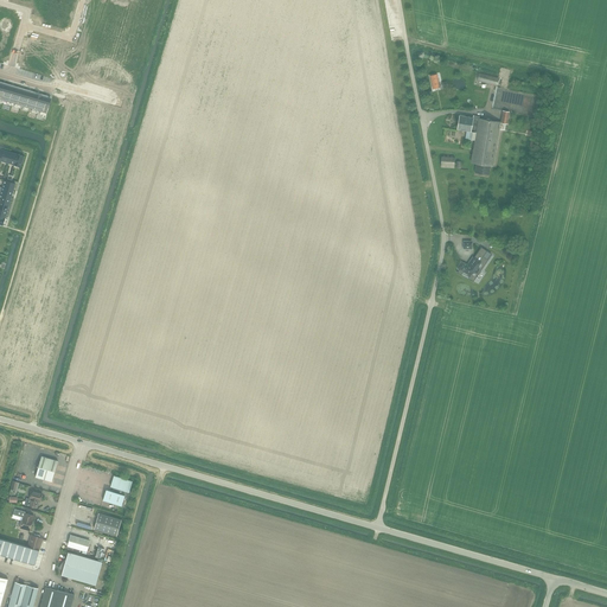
[(5,14),(2,23),(16,27),(18,18),(5,14)]
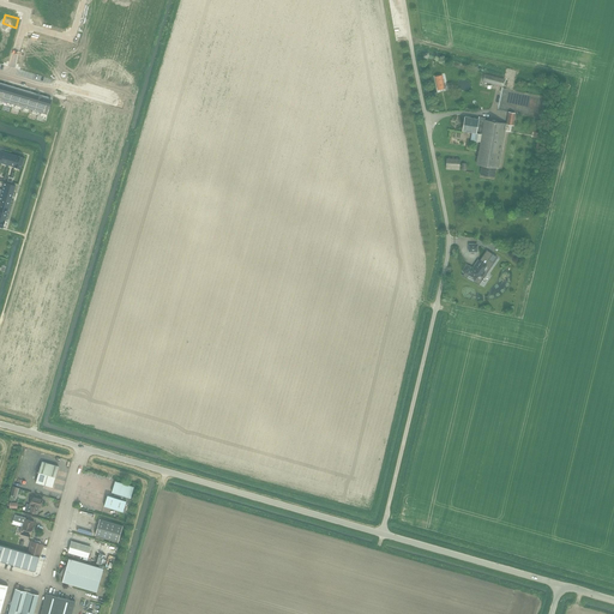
[(110,62),(107,73),(115,76),(115,77),(131,82),(134,70),(119,65),(110,62)]
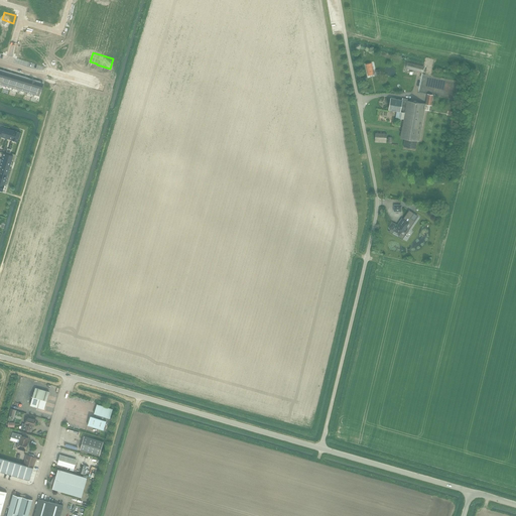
[(407,62),(406,69),(422,73),(424,67),(407,62)]
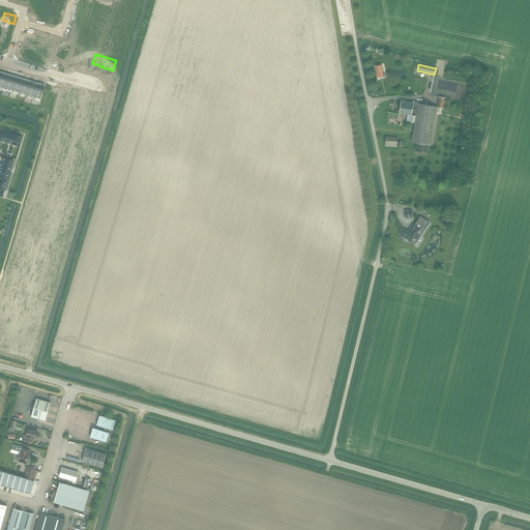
[(384,77),(382,65),(376,66),(378,78),(384,77)]
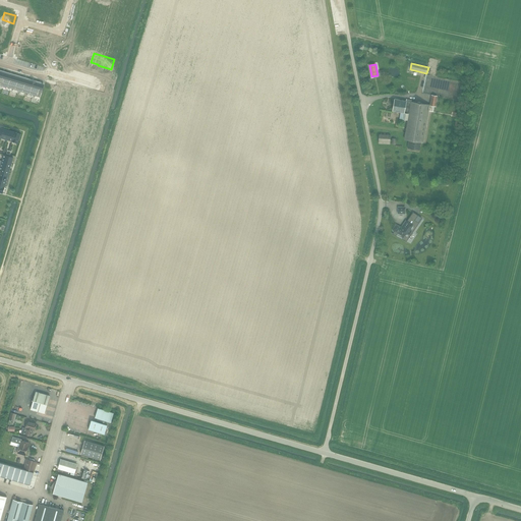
[(0,88),(3,89),(4,87),(6,88),(5,90),(10,92),(11,89),(13,90),(13,92),(17,94),(18,92),(21,92),(20,94),(24,96),(25,94),(29,94),(27,96),(33,98),(33,95),(36,96),(35,98),(40,100),(44,85),(0,71),(0,70),(0,69),(0,88)]
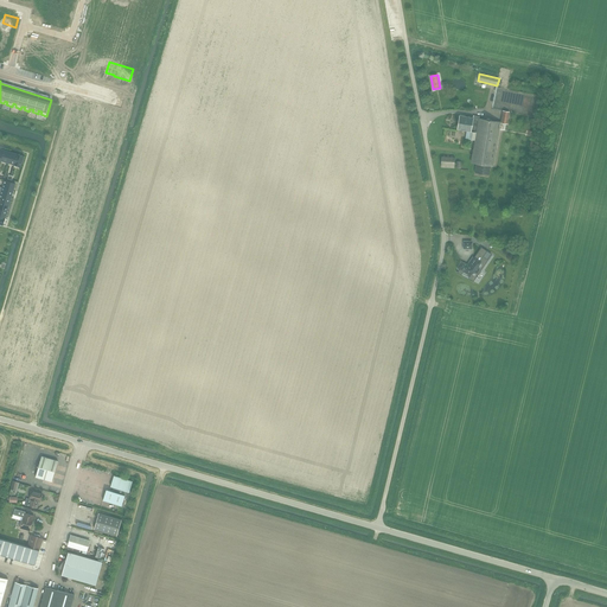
[(460,115),(458,129),(467,131),(471,132),(470,139),(475,140),(471,163),(477,163),(474,172),(489,174),(491,165),(492,165),(493,166),(499,129),(500,123),(500,122),(479,119),(473,117),(460,115)]
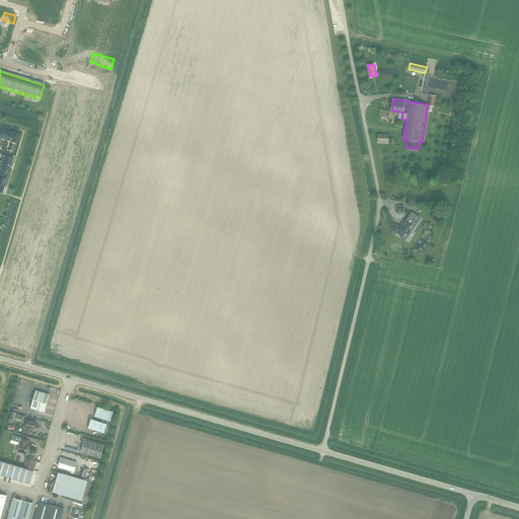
[(4,129),(1,137),(7,139),(9,130),(5,129),(4,129)]
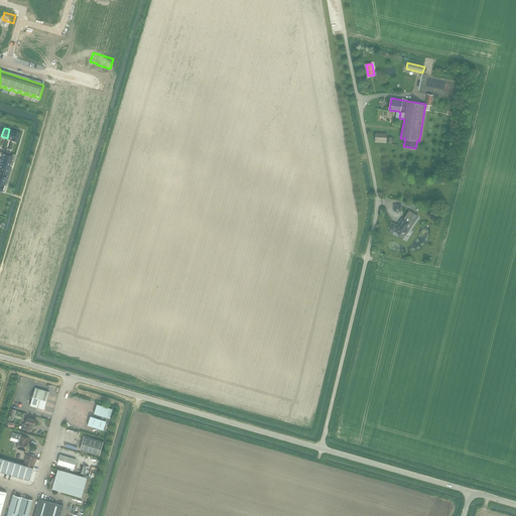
[(9,129),(7,138),(12,140),(15,131),(11,130),(9,129)]
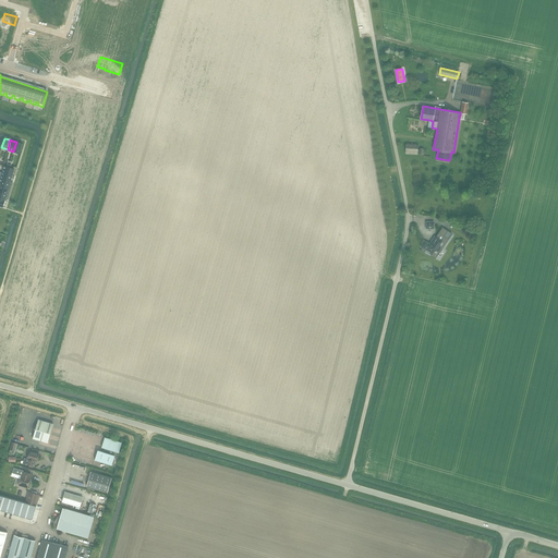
[(16,142),(13,152),(20,153),(22,144),(17,142),(16,142)]
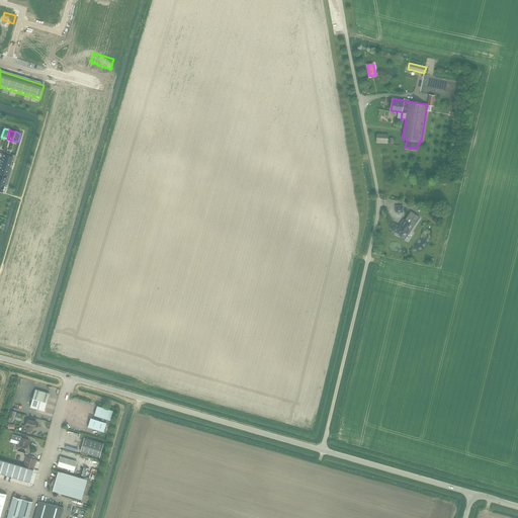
[(387,143),(389,135),(377,134),(376,143),(387,143)]
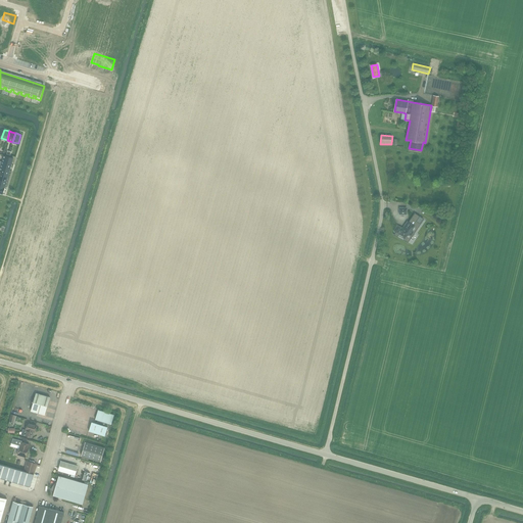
[(4,155),(3,161),(11,164),(13,158),(4,155)]
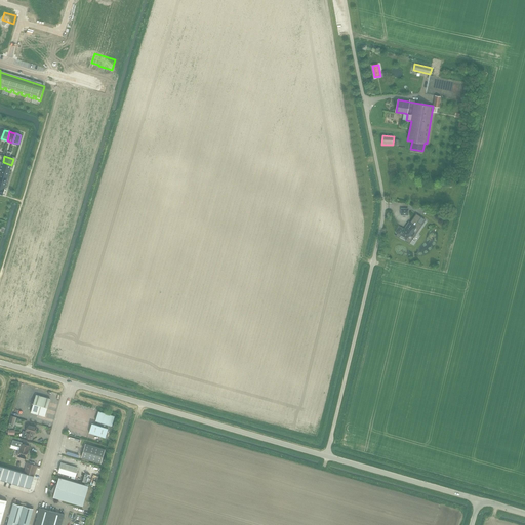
[(3,162),(1,168),(10,170),(11,165),(3,162)]
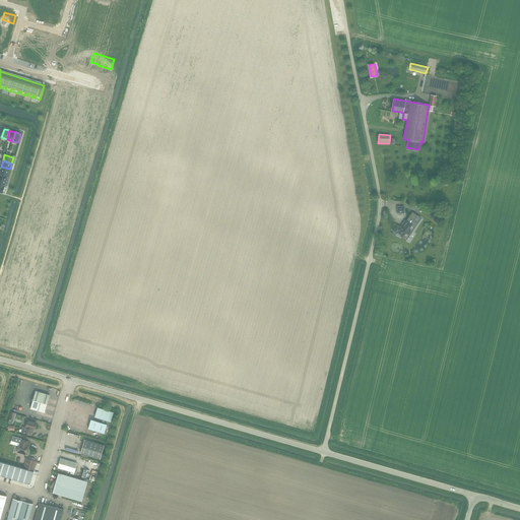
[(1,167),(0,169),(0,172),(8,175),(10,169),(1,167)]
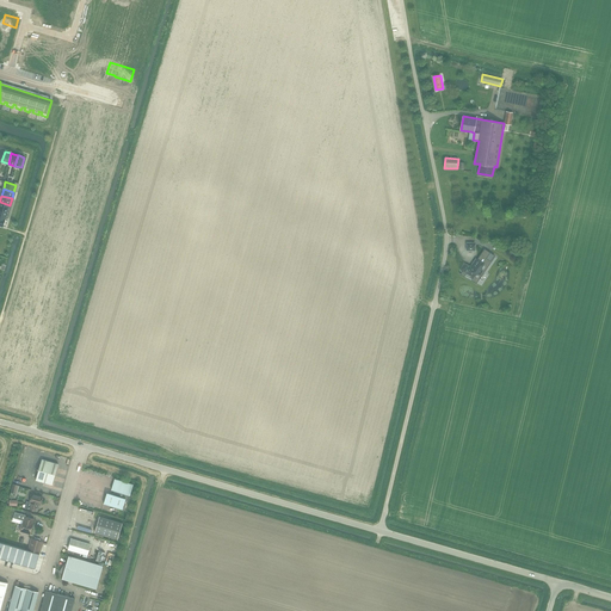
[(462,271),(460,275),(464,277),(467,273),(474,277),(476,273),(481,276),(483,272),(483,271),(491,261),(486,258),(491,253),(485,248),(476,259),(473,264),(474,265),(471,267),(464,264),(461,270),(462,271)]
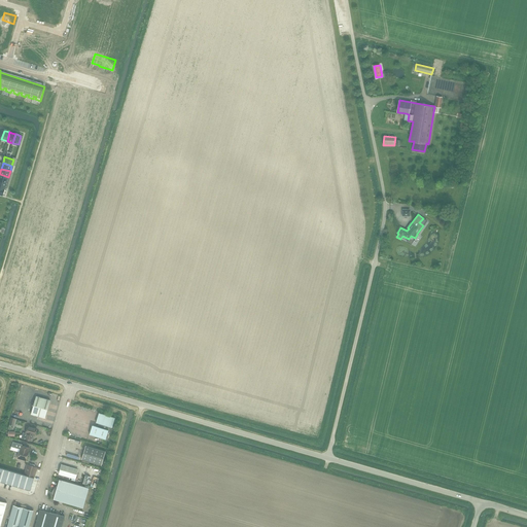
[(45,418),(49,403),(50,400),(36,396),(31,414),(45,418)]
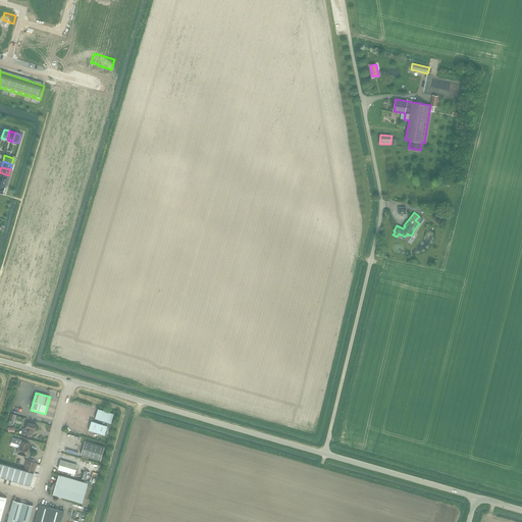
[(89,430),(105,435),(107,426),(105,425),(106,422),(111,423),(114,414),(98,409),(96,418),(98,419),(97,423),(92,421),(89,430)]
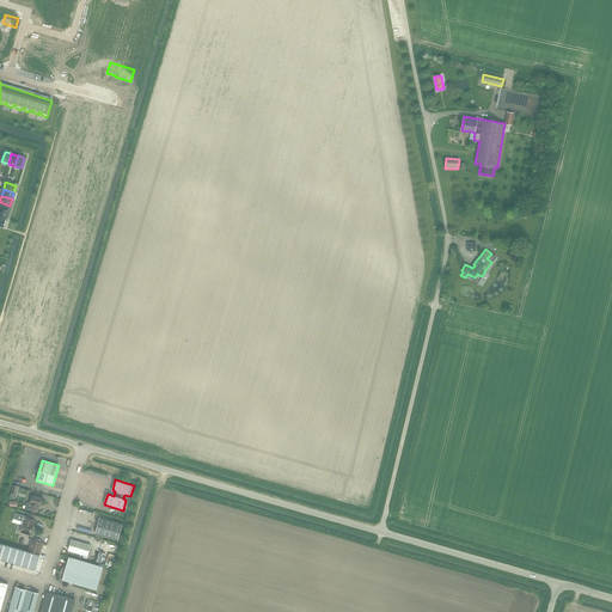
[(31,503),(30,510),(37,513),(38,506),(41,506),(43,497),(32,495),(30,503),(31,503)]
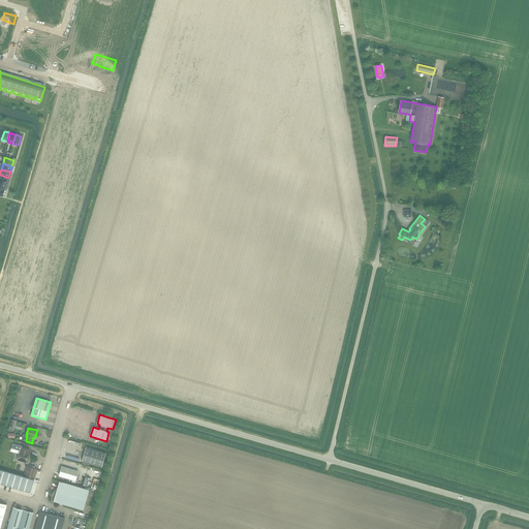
[(30,449),(23,447),(23,446),(13,443),(11,448),(21,450),(18,460),(27,462),(29,454),(30,449)]
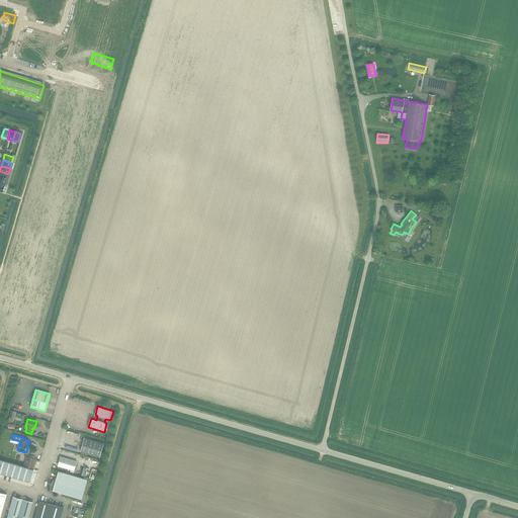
[(81,451),(100,457),(104,443),(85,438),(81,451)]
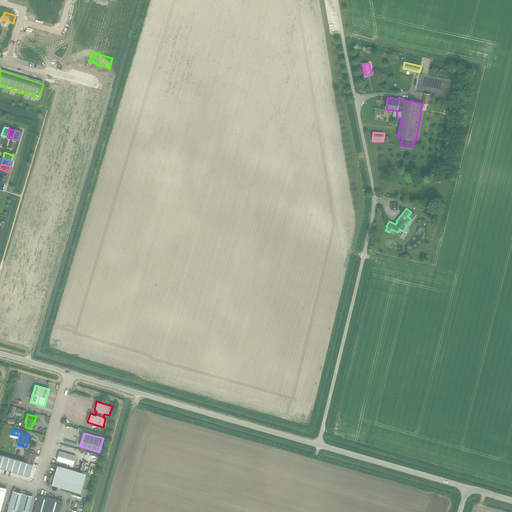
[(27,451),(24,461),(27,462),(33,464),(36,454),(34,453),(34,452),(30,450),(29,452),(27,451)]
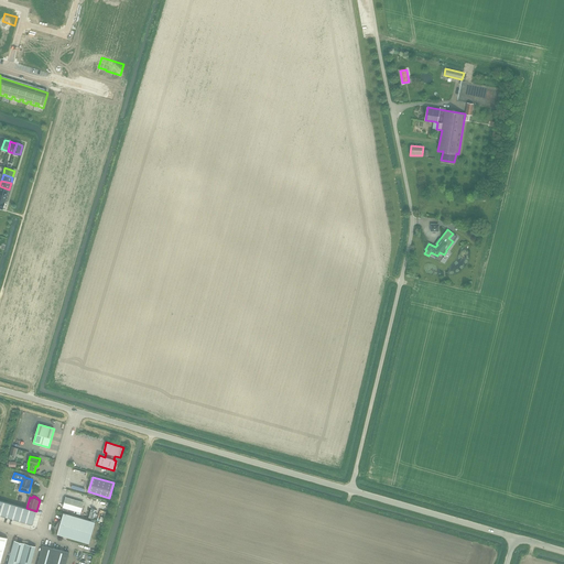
[(66,498),(63,507),(82,512),(84,503),(66,498)]
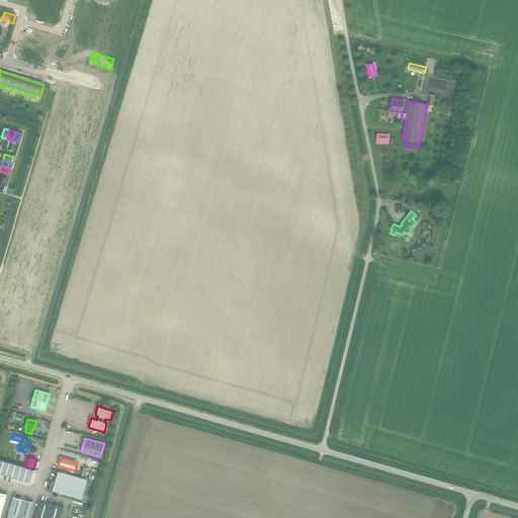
[(4,460),(0,473),(6,476),(10,462),(4,460)]
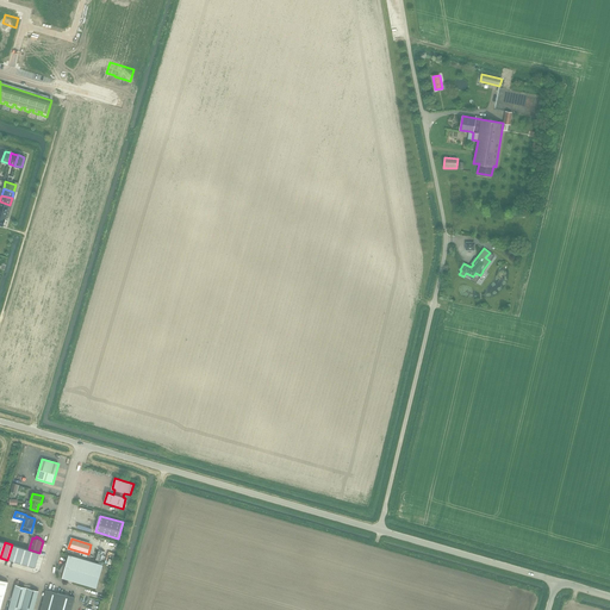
[(12,545),(7,560),(14,561),(19,547),(12,545)]
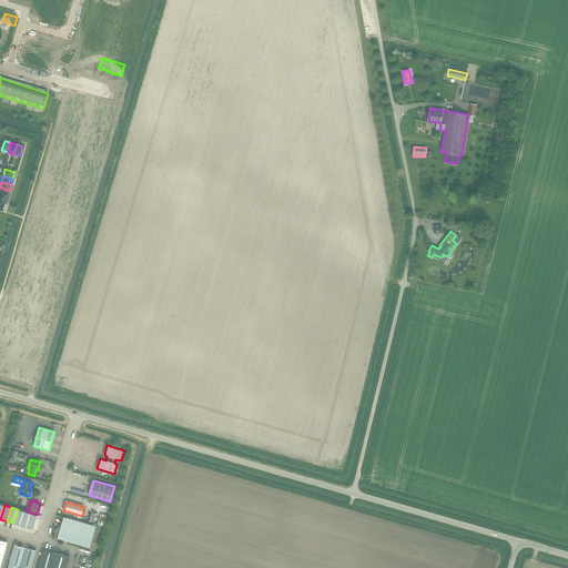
[(18,509),(13,523),(20,525),(24,511),(18,509)]
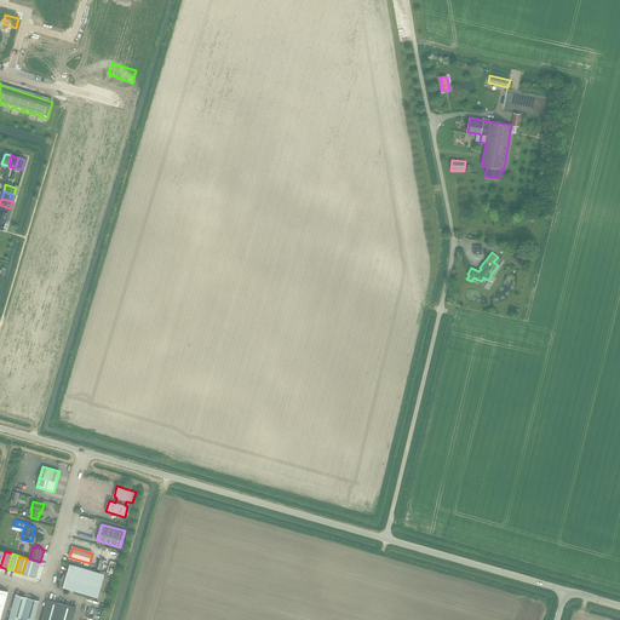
[(27,558),(22,573),(29,575),(33,560),(29,558),(27,558)]
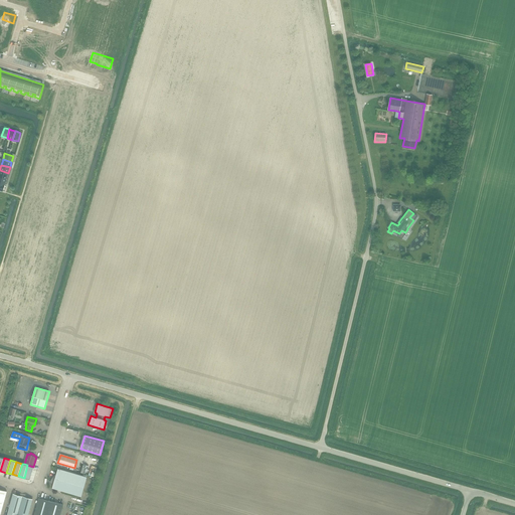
[(27,465),(24,478),(30,480),(33,467),(27,465)]
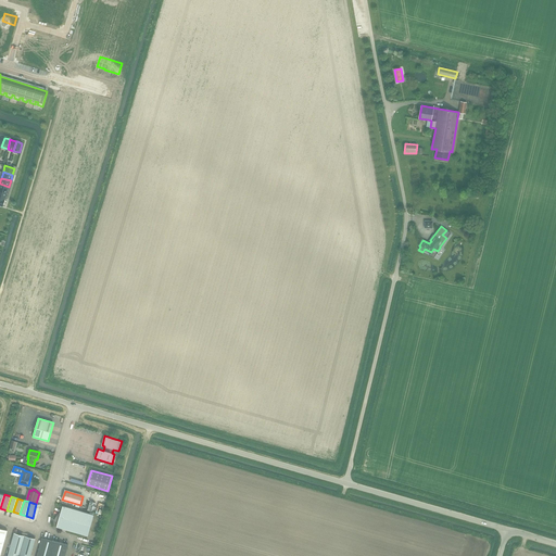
[(57,527),(88,535),(95,515),(63,506),(62,509),(54,520),(58,522),(57,527)]
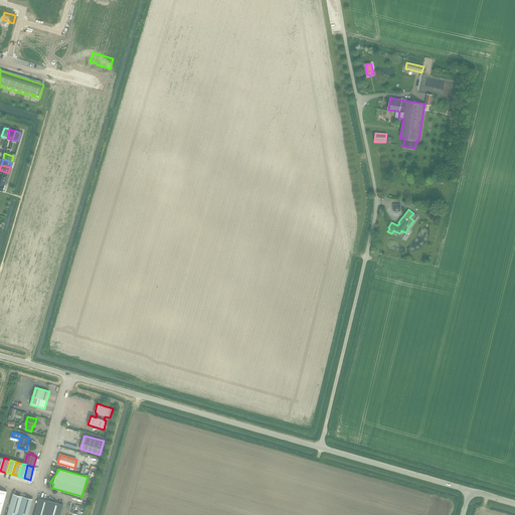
[(17,514),(23,496),(13,494),(7,514),(17,514)]
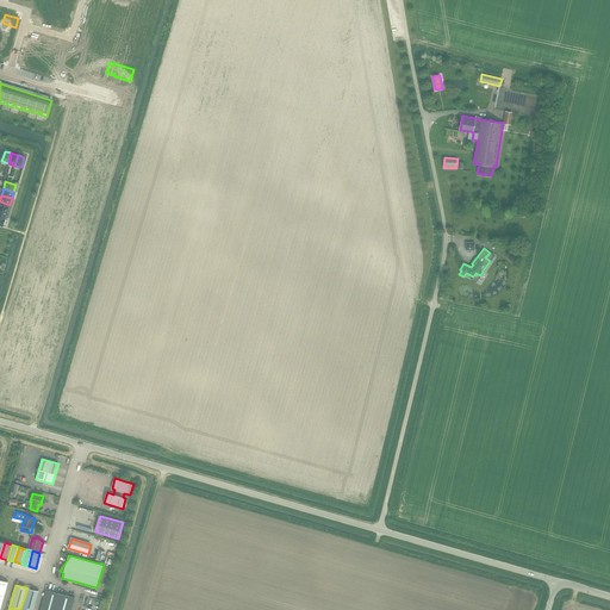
[(20,609),(33,609),(38,591),(27,587),(20,609)]
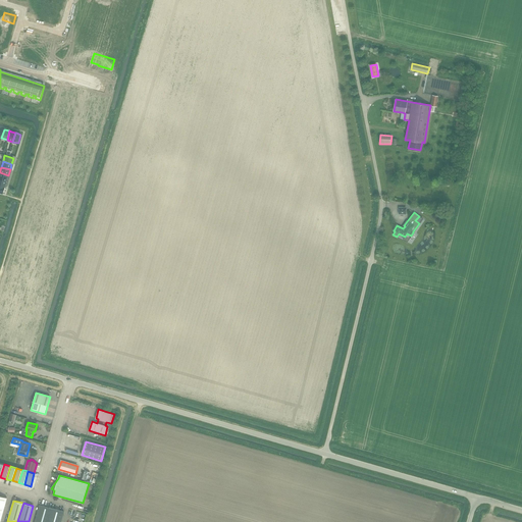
[(40,505),(35,521),(61,521),(64,512),(40,505)]
